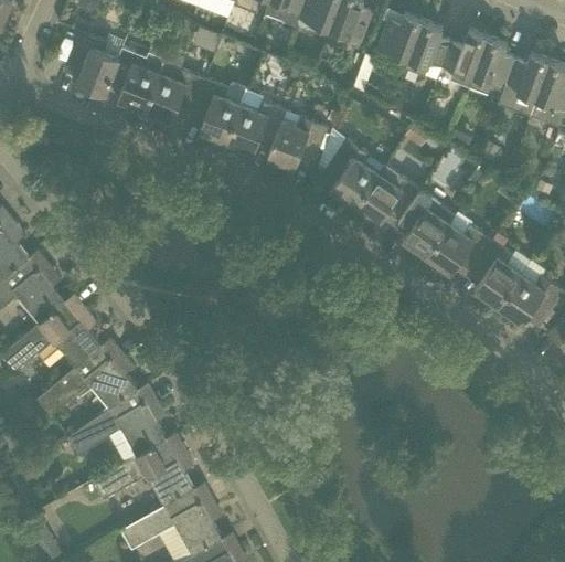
[(8,0),(0,0),(0,27),(1,28),(12,2),(8,0)]
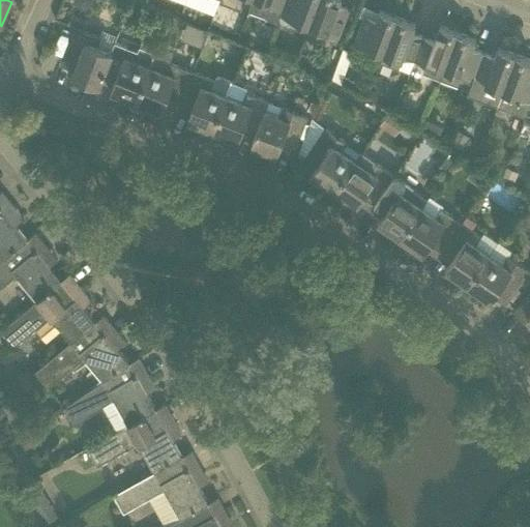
[(75,0),(74,6),(80,12),(90,10),(92,0),(75,0)]
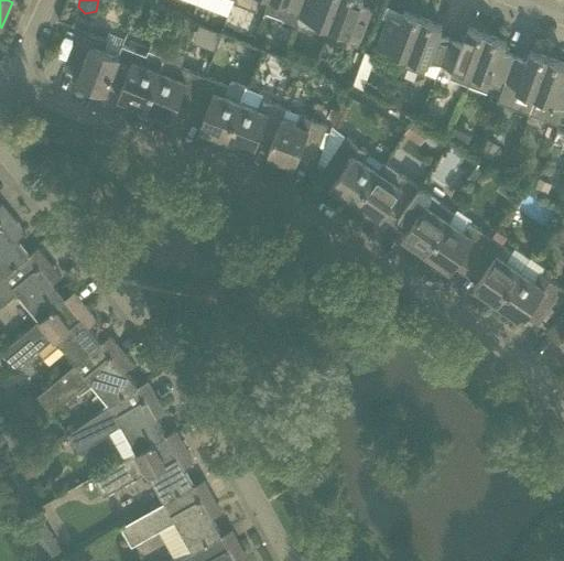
[(199,0),(198,4),(228,15),(234,0),(199,0)]
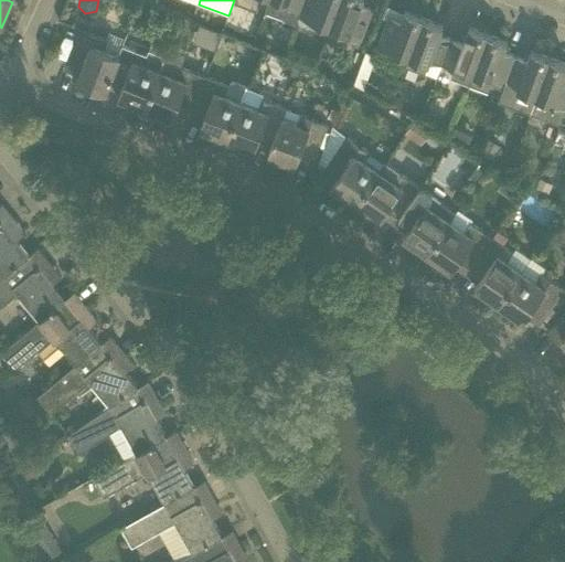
[(272,0),(266,13),(297,25),(300,18),(306,0),(272,0)]
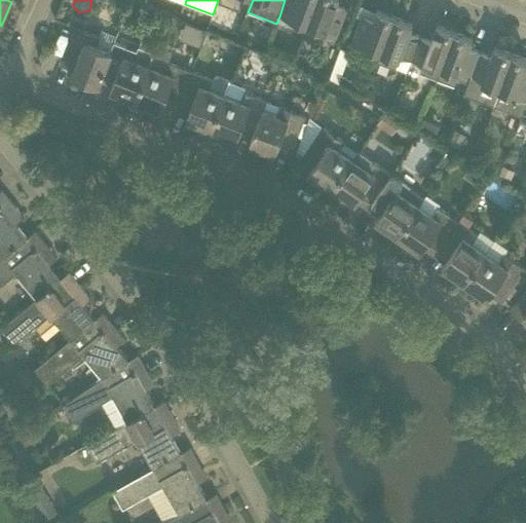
[(307,27),(317,0),(285,0),(279,16),(307,27)]
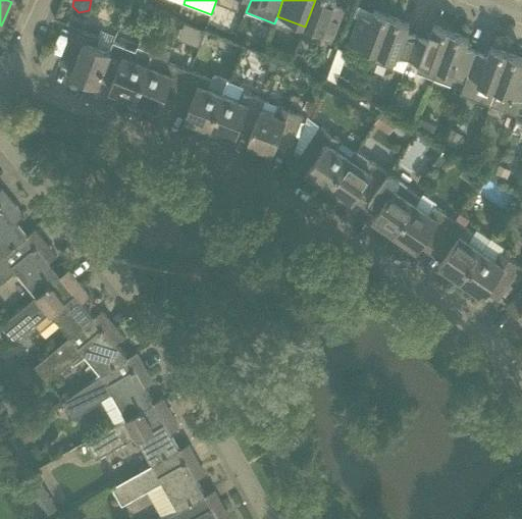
[(315,0),(305,27),(334,38),(345,10),(333,6),(335,0),(315,0)]
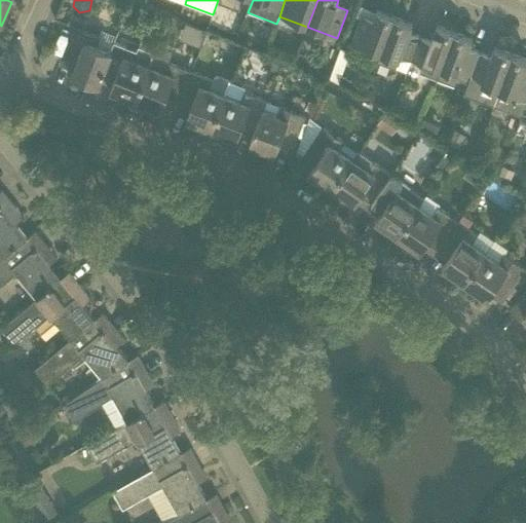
[(363,16),(353,39),(352,44),(381,54),(395,19),(377,12),(374,21),(363,16)]
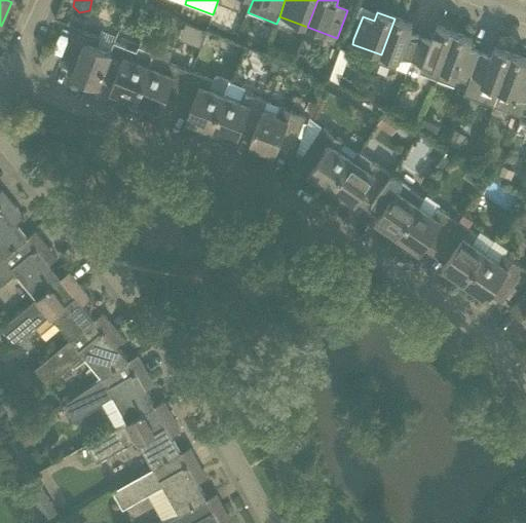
[(126,14),(120,29),(129,32),(133,33),(138,19),(135,17),(126,14)]
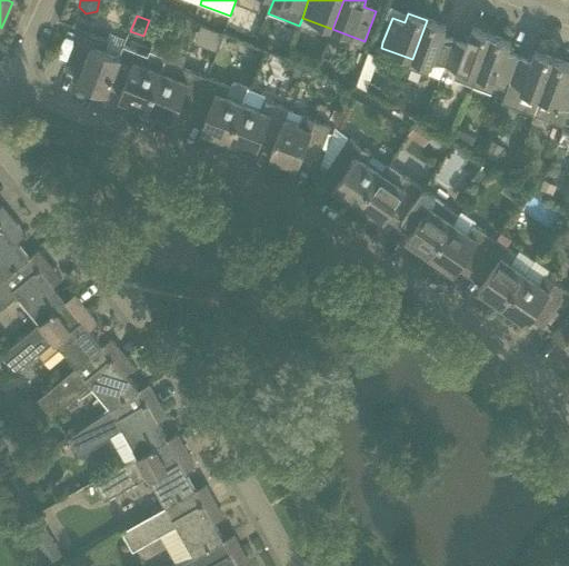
[(447,28),(427,20),(412,59),(409,67),(429,75),(433,61),(443,65),(452,41),(442,37),(447,28)]
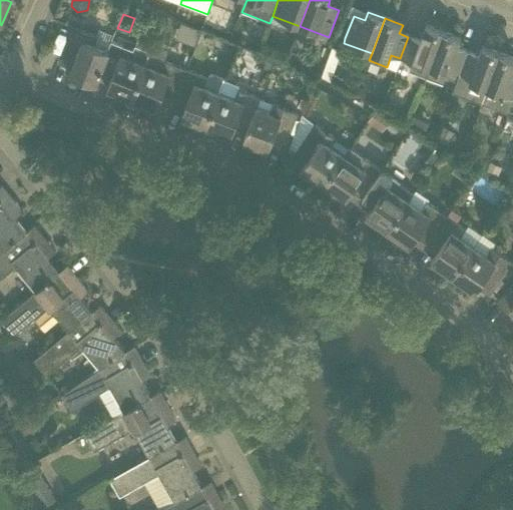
[(400,59),(413,64),(410,71),(426,77),(443,33),(426,27),(421,42),(408,37),(400,58),(400,59)]
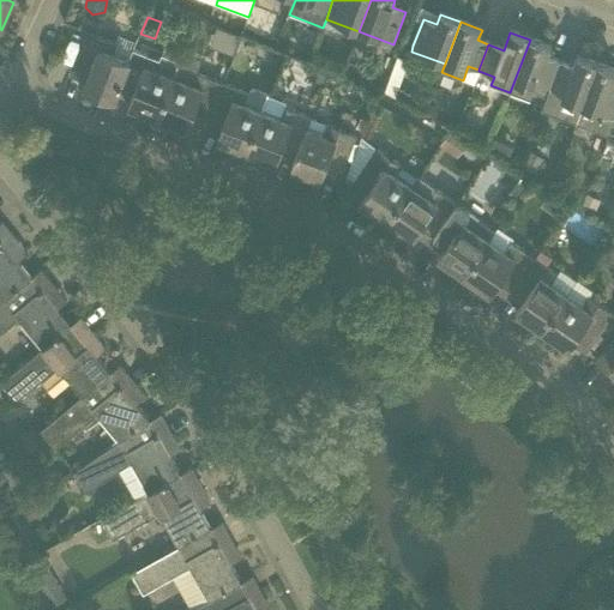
[(116,43),(90,34),(74,71),(90,77),(84,90),(115,102),(120,89),(130,61),(112,54),(116,43)]
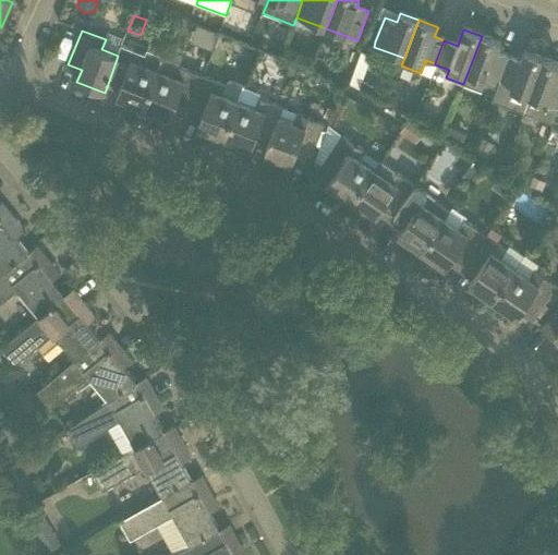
[(509,57),(498,52),(501,44),(482,36),(463,84),(483,91),(485,85),(497,89),(509,57)]
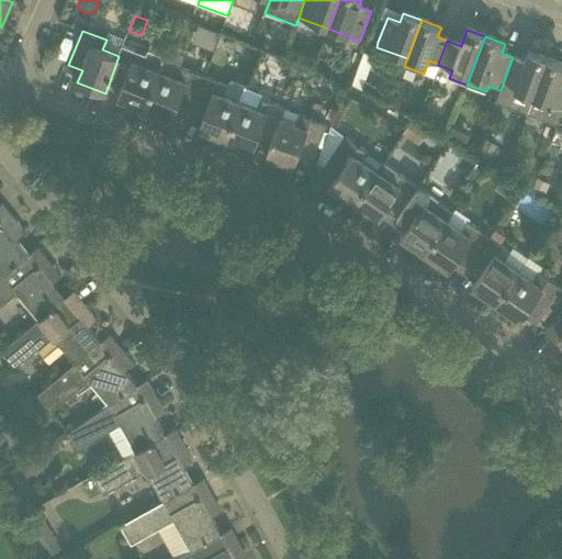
[(122,87),(121,91),(117,98),(145,109),(165,56),(148,49),(146,56),(122,46),(119,56),(110,81),(122,87)]
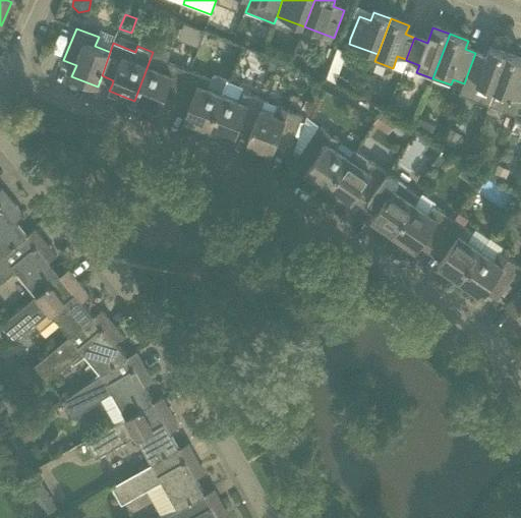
[(189,72),(166,63),(155,45),(153,52),(134,101),(161,111),(165,100),(176,105),(189,72)]
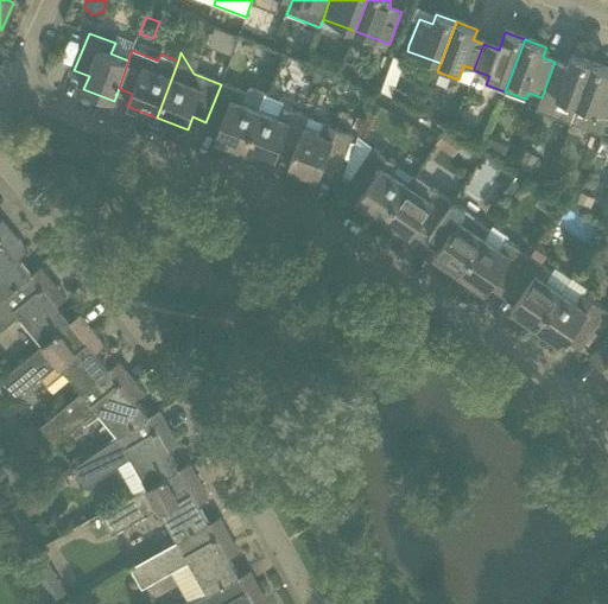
[(570,122),(593,64),(572,57),(568,67),(555,62),(542,97),(542,99),(537,110),(570,122)]
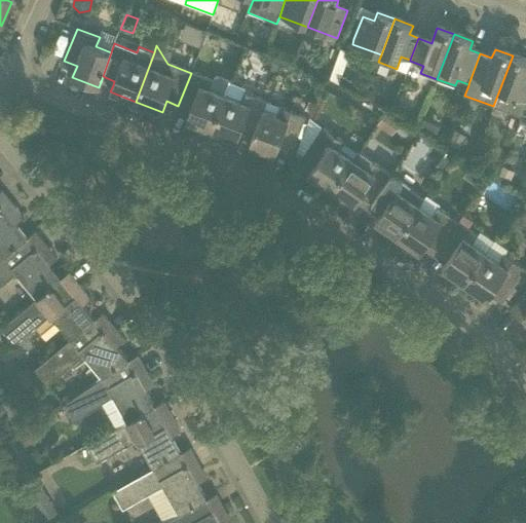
[(341,50),(336,63),(346,66),(350,53),(341,50)]
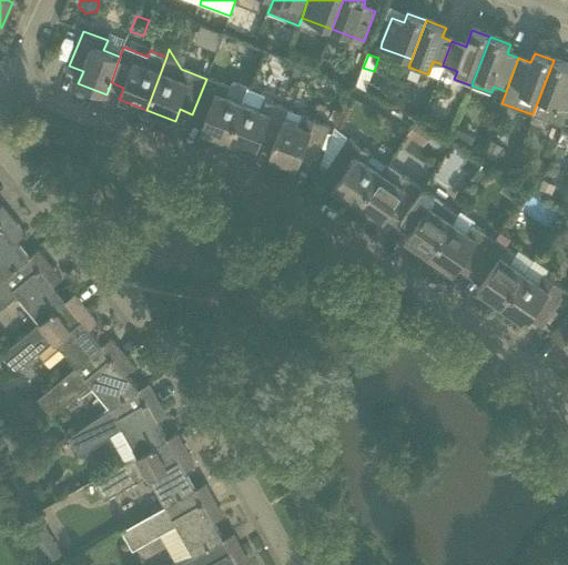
[(567,80),(567,66),(554,60),(533,114),(565,125),(567,118),(567,114),(567,84),(567,80)]
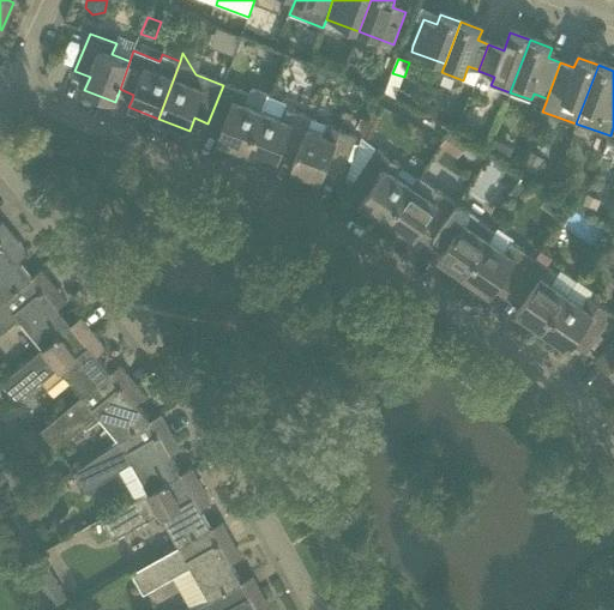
[(324,86),(330,72),(313,66),(308,80),(324,86)]
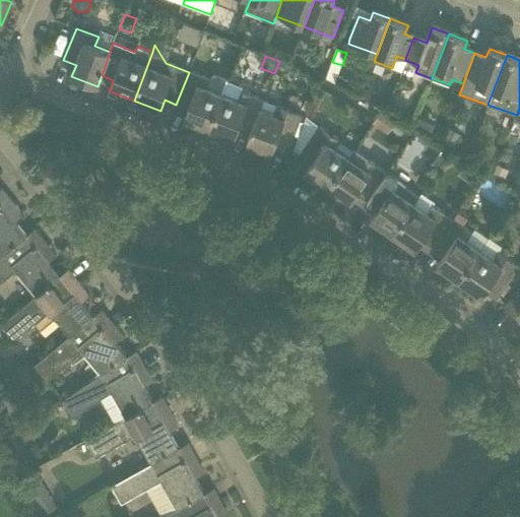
[(228,82),(228,83),(229,80),(215,75),(212,77),(210,80),(189,72),(176,105),(188,109),(184,120),(209,129),(228,82)]
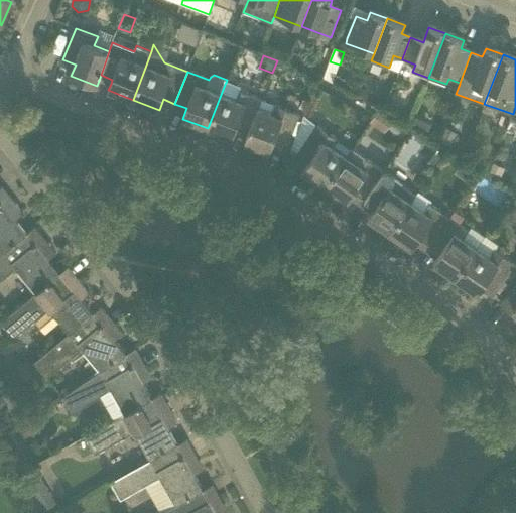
[(241,88),(226,83),(226,82),(208,128),(233,138),(237,128),(249,132),(262,100),(239,92),(241,88)]
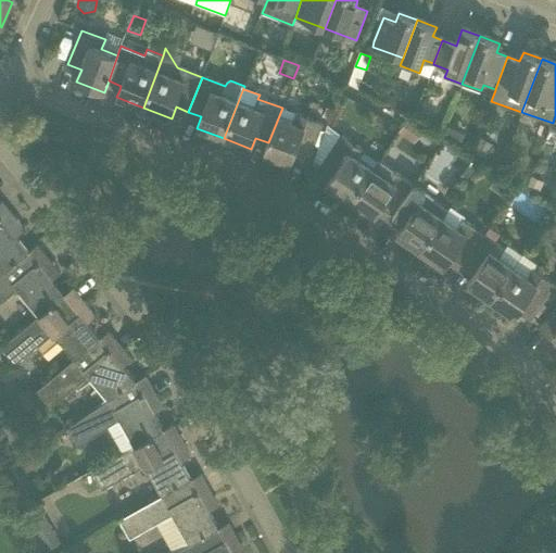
[(396,108),(396,102),(395,98),(390,96),(387,105),(396,108)]
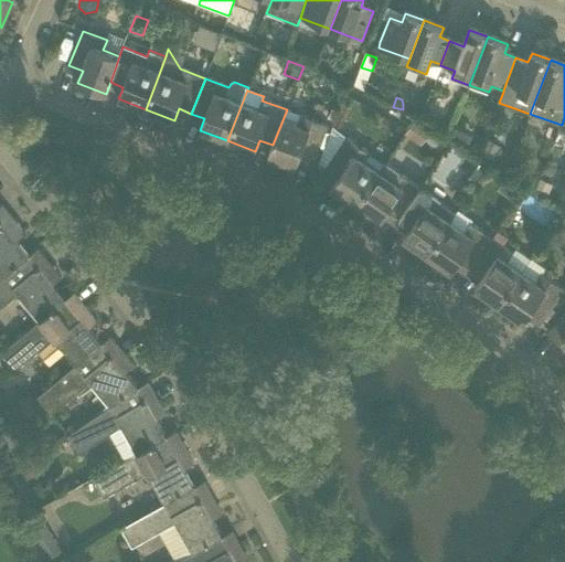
[(273,145),(268,156),(296,167),(300,156),(313,161),(328,126),(287,109),(273,145)]
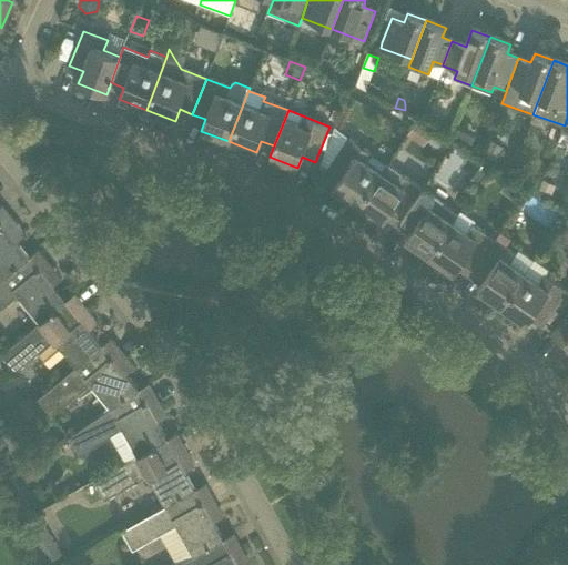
[(330,120),(336,122),(341,112),(334,110),(330,120)]
